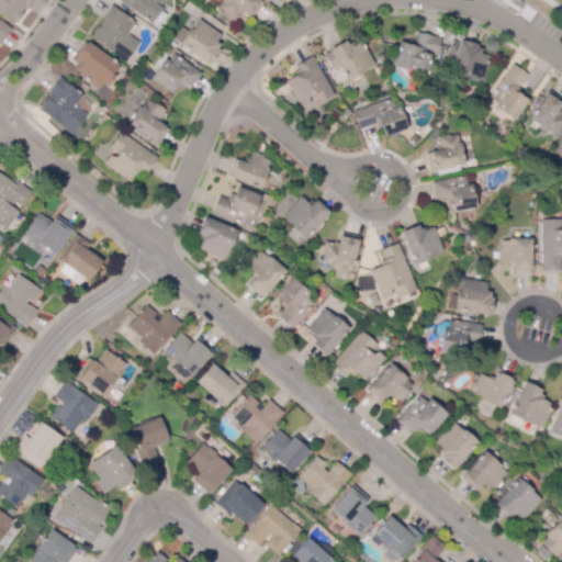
[(13,24),(0,14),(0,0),(33,0),(26,10),(24,8),(21,13),(22,14),(15,23),(14,22),(13,24)]
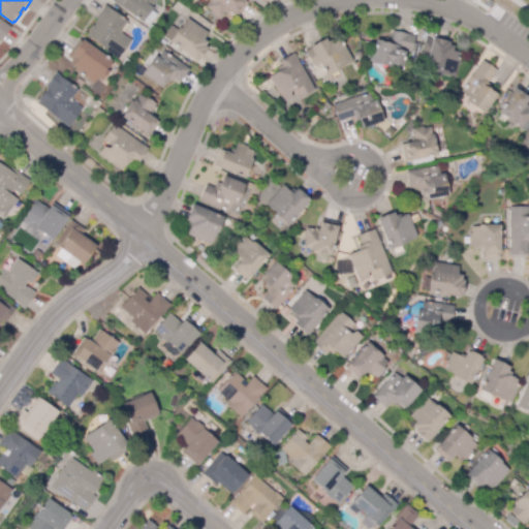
[(155,0),(141,21),(112,1),(112,0),(155,0)]
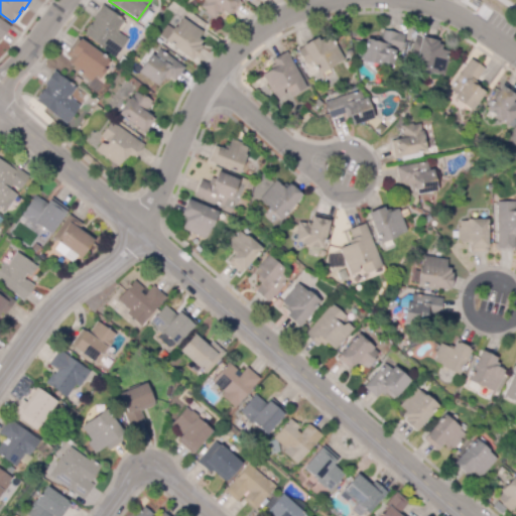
[(214,19),(205,13),(206,11),(200,7),(205,0),(238,0),(241,2),(232,16),(224,10),(221,14),(219,13),(214,19)]
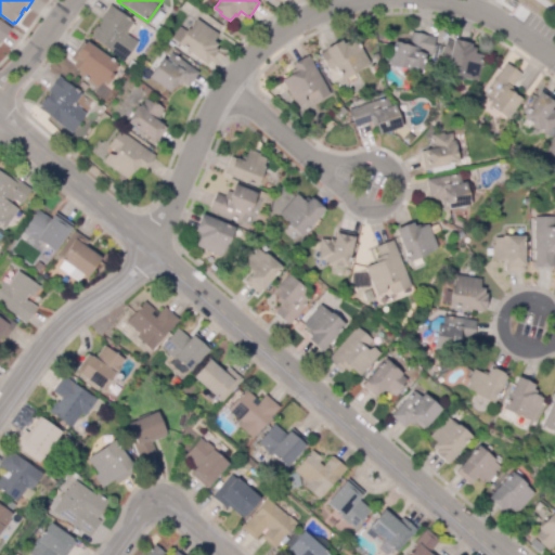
[(124,62),(90,37),(92,34),(91,33),(97,25),(98,26),(102,21),(100,20),(110,5),(133,23),(127,31),(127,35),(138,42),(124,62)]
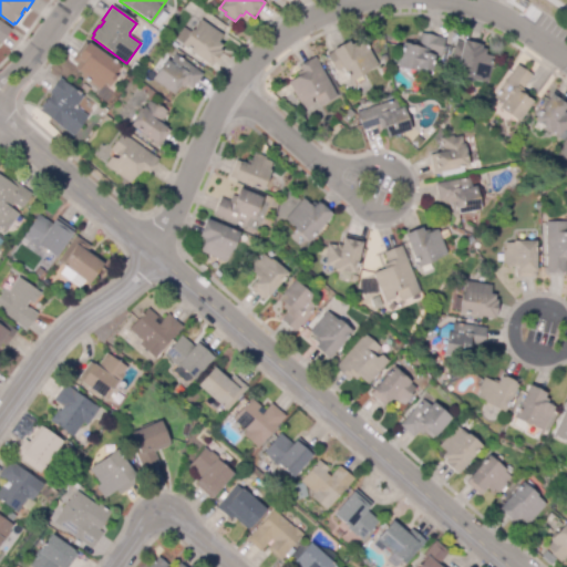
[(0,20),(11,29),(1,44),(0,43),(0,20)]
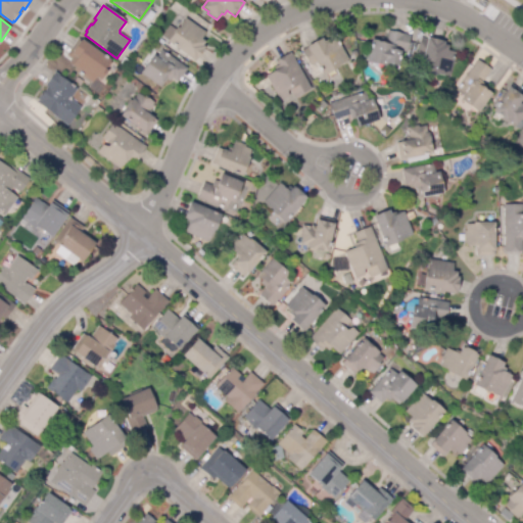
[(193,61),(167,42),(177,28),(178,29),(185,18),(205,33),(200,39),(204,42),(202,45),(204,47),(202,49),(203,50),(196,59),(195,58),(193,61)]
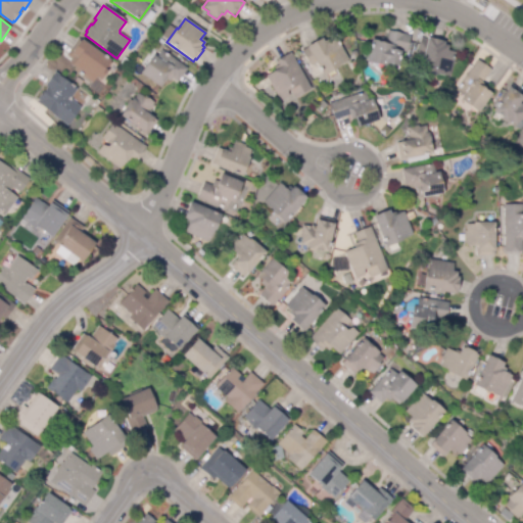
[(386,66),(366,61),(370,40),(380,42),(380,38),(386,39),(387,31),(410,35),(406,52),(399,51),(397,64),(387,62),(386,66)]
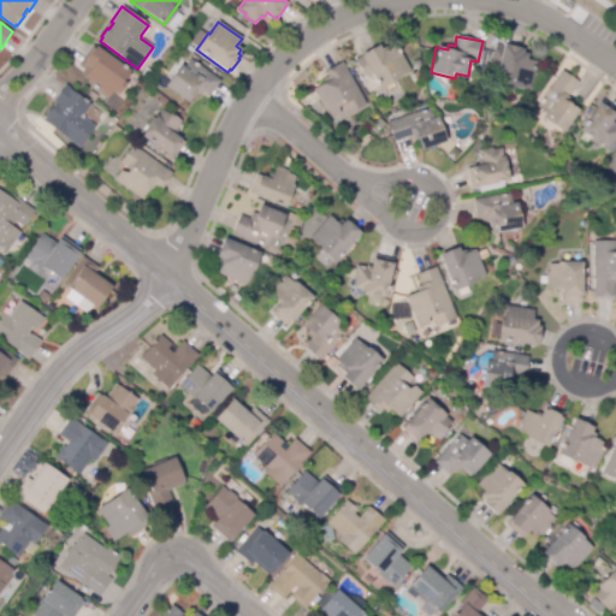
[(379,88),(371,73),(365,77),(355,59),(379,45),(381,49),(386,47),(388,49),(395,45),(410,70),(379,88)]
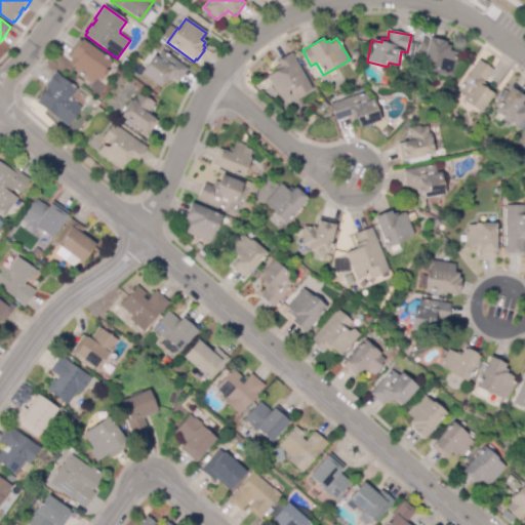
[(450,77),(420,71),(423,55),(419,54),(422,38),(429,40),(429,39),(446,42),(445,45),(449,46),(448,50),(455,52),(450,77)]
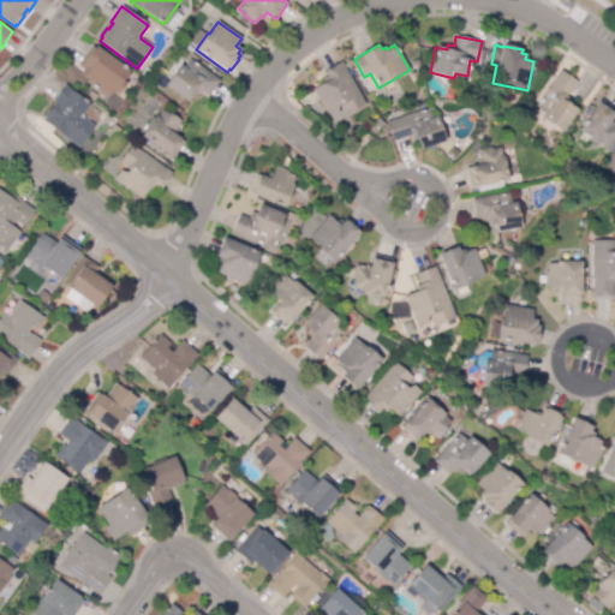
[(107,99),(88,83),(89,81),(84,76),(89,69),(83,63),(95,47),(132,75),(117,95),(112,91),(107,99)]
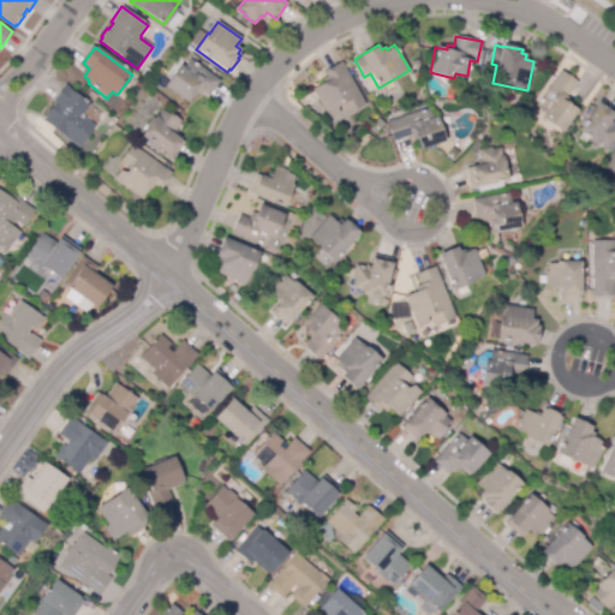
[(190,103),(165,85),(179,65),(184,67),(190,59),(220,81),(208,96),(202,91),(198,96),(196,94),(190,103)]
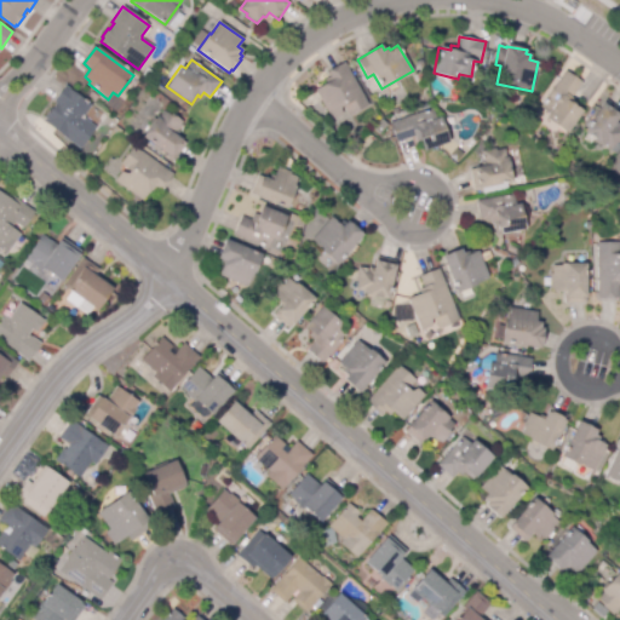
[(331,119),(315,89),(326,84),(321,74),(345,62),(367,105),(348,115),(342,104),(337,107),(340,114),(331,119)]
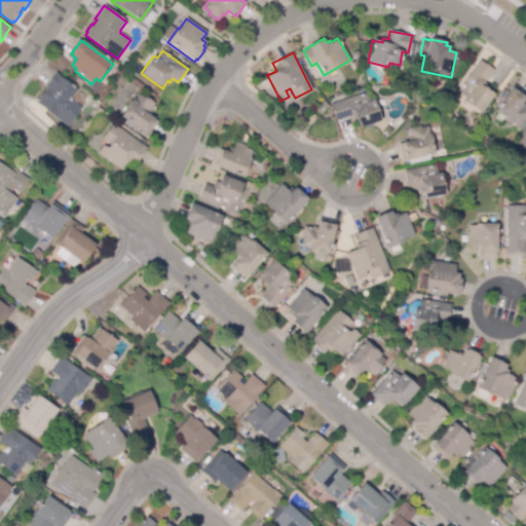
[(126,68),(120,64),(124,58),(130,62),(126,68)]
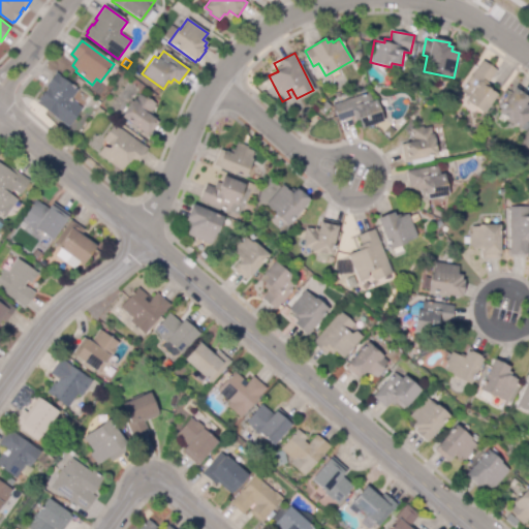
[(484,113),(466,100),(468,97),(461,92),(483,61),(496,70),(488,84),(493,87),(491,90),(497,94),(484,113)]
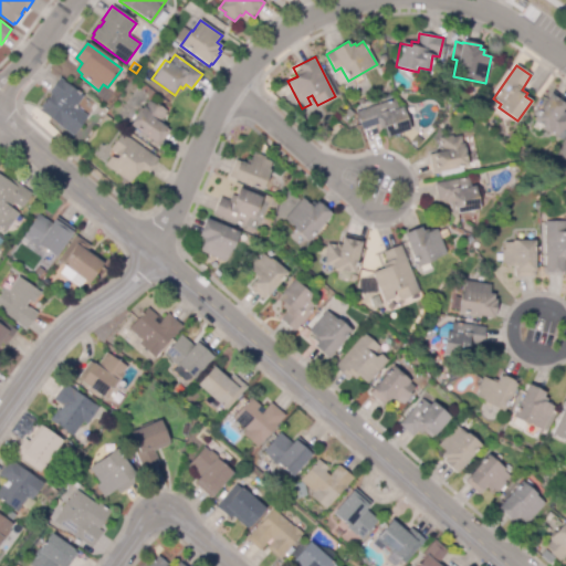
[(342,86),(335,74),(342,71),(348,83),(342,86)]
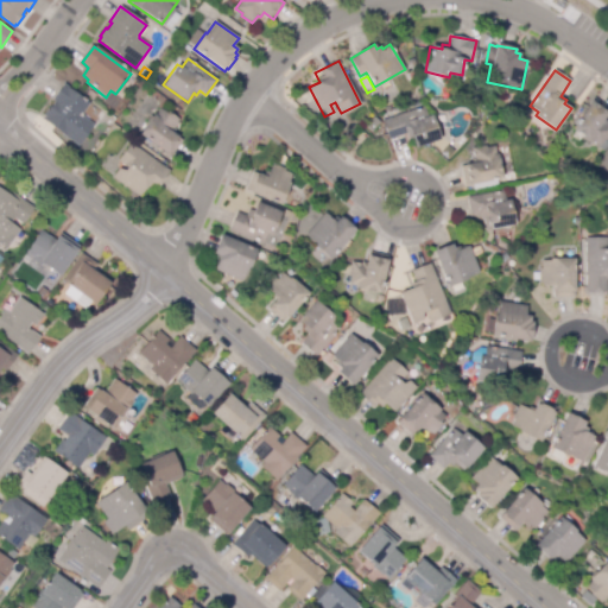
[(77,146),(42,118),(55,101),(52,100),(64,84),(89,105),(82,113),(83,116),(94,125),(77,146)]
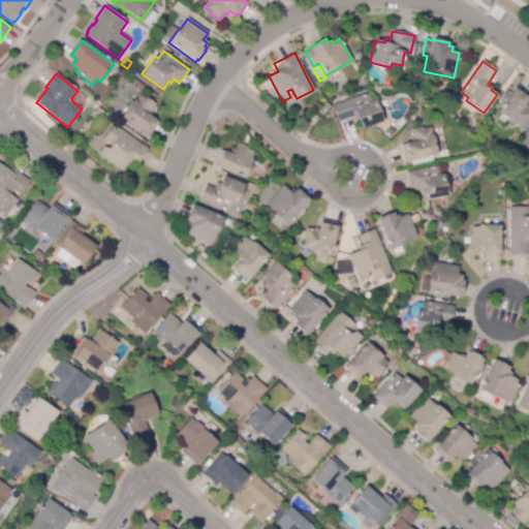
[(521,128),(498,111),(518,86),(528,94),(528,96),(525,102),(528,105),(528,107),(528,120),(527,123),(526,122),(521,128)]
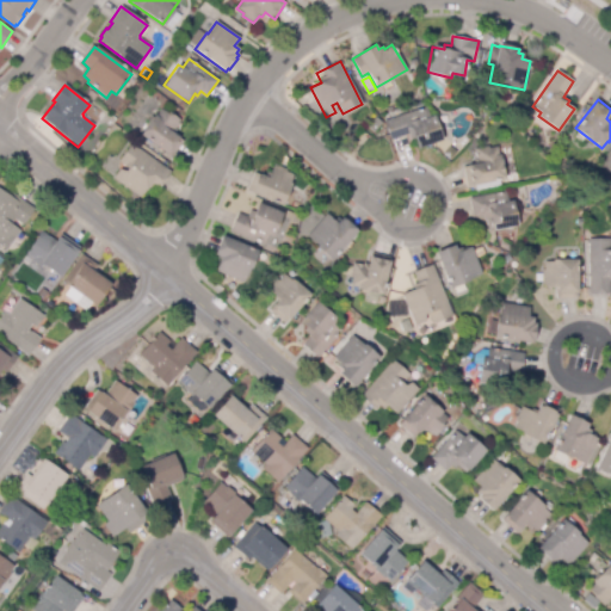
[(417,149),(413,141),(411,141),(408,134),(390,140),(384,121),(425,106),(429,117),(433,116),(442,140),(417,149)]
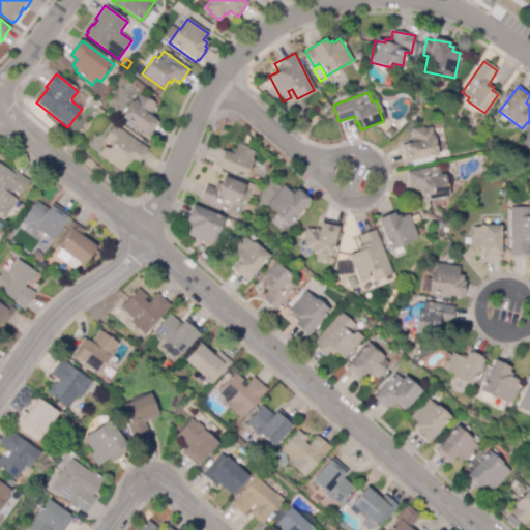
[(149,136),(122,117),(134,100),(136,101),(140,95),(145,98),(146,97),(156,105),(154,107),(155,108),(152,112),(153,112),(151,116),(158,121),(149,136)]
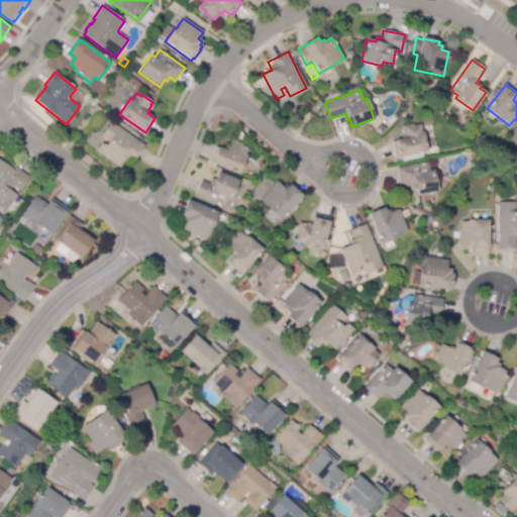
[(118,167),(96,150),(101,143),(104,145),(106,141),(101,136),(111,121),(144,145),(134,159),(131,157),(128,161),(125,160),(121,165),(120,164),(118,167)]
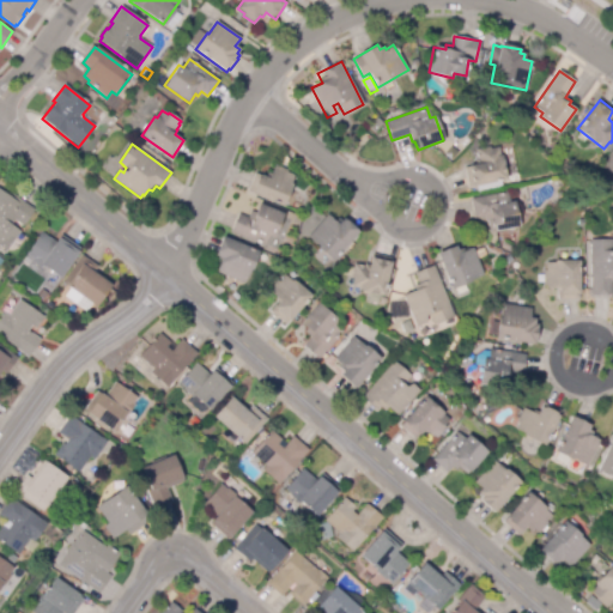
[(472,186),(472,184),(471,184),(467,170),(468,169),(468,167),(477,165),(475,161),(478,159),(475,150),(490,147),(490,149),(499,147),(505,180),(472,186)]
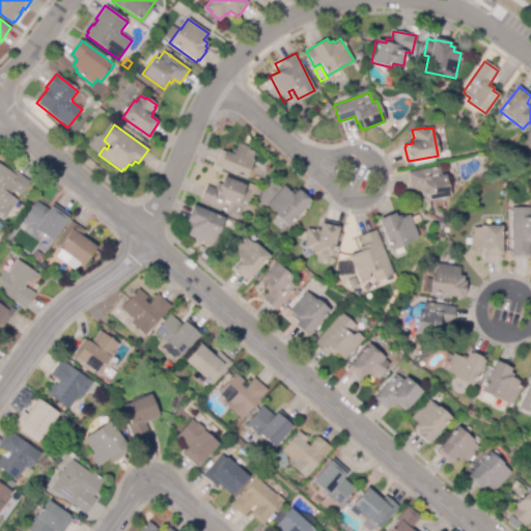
[(530,147),(530,149),(522,144),(530,131),(530,147)]
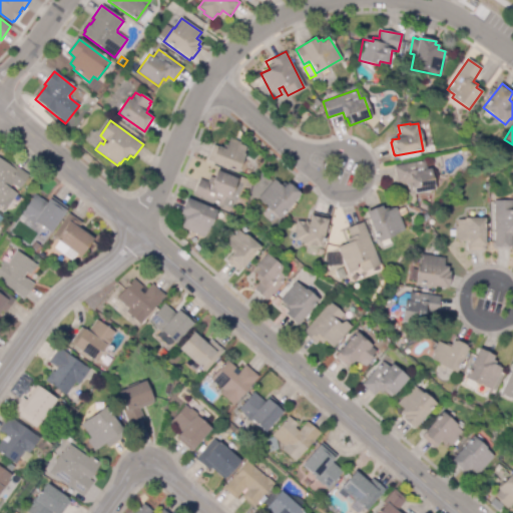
[(236,172),(210,162),(217,146),(224,149),(229,138),(240,142),(239,144),(245,147),(243,153),(243,154),(236,172)]
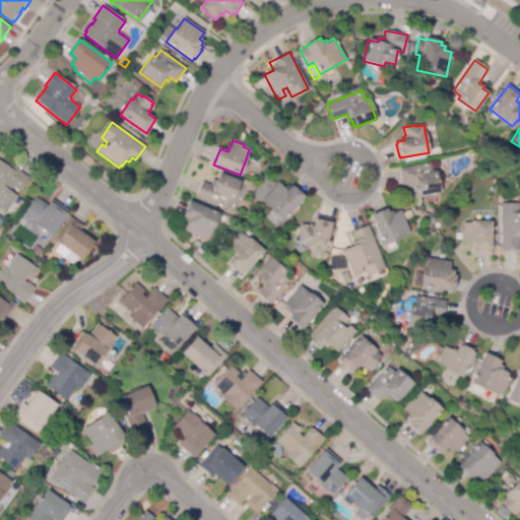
[(5,212),(0,208),(0,160),(8,167),(9,164),(28,178),(19,192),(12,187),(9,191),(16,196),(5,212)]
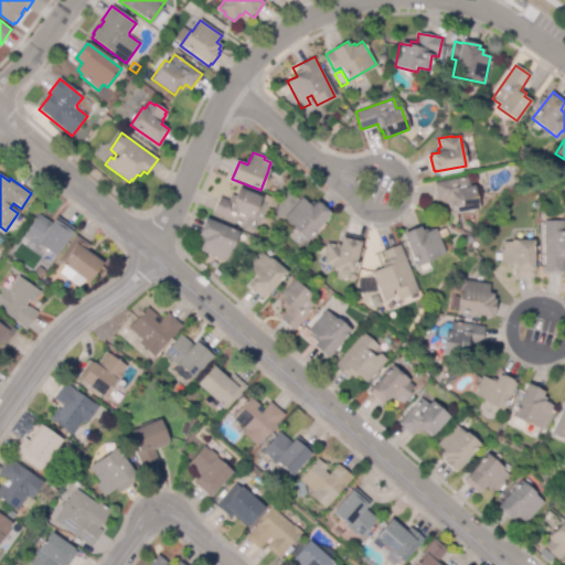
[(452,213),(451,203),(445,204),(444,200),(437,201),(434,183),(467,178),(469,187),(472,185),(478,209),(452,213)]
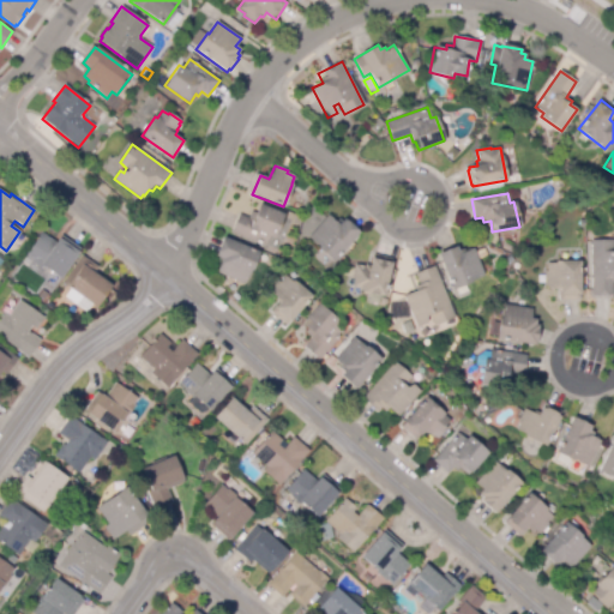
[(265,246),(232,233),(239,215),(252,220),(258,204),(283,215),(274,238),(269,236),(265,246)]
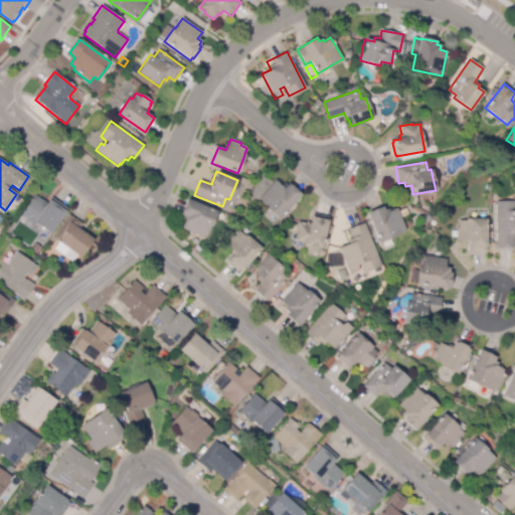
[(280,219),(259,200),(275,180),(281,186),(285,183),(287,185),(288,183),(301,195),(280,219)]
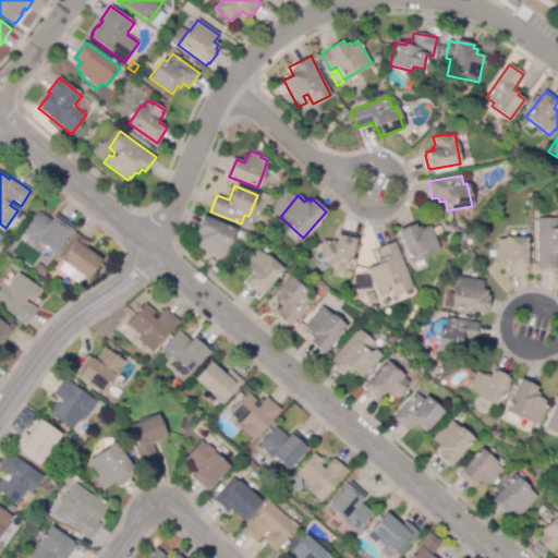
[(53,254),(36,241),(35,243),(27,237),(28,235),(23,232),(37,211),(49,220),(56,214),(73,227),(53,254)]
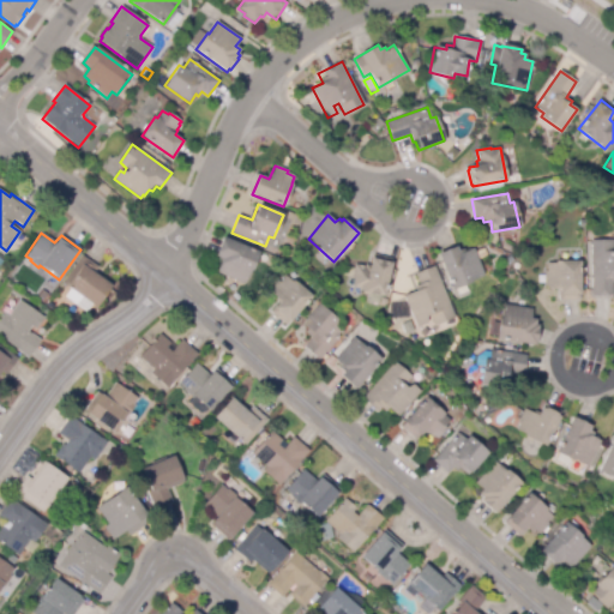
[(245,284),(216,272),(220,263),(217,262),(218,258),(215,256),(223,238),(259,252),(251,271),(250,270),(245,284)]
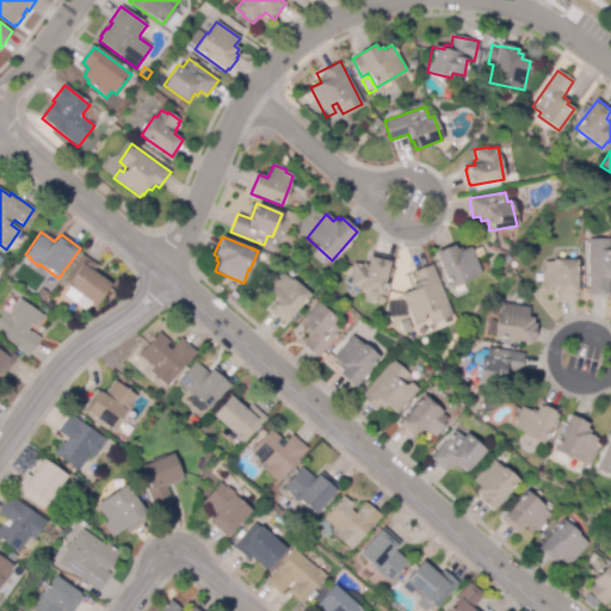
[(590,294),(588,240),(610,240),(610,281),(609,281),(609,294),(590,294)]
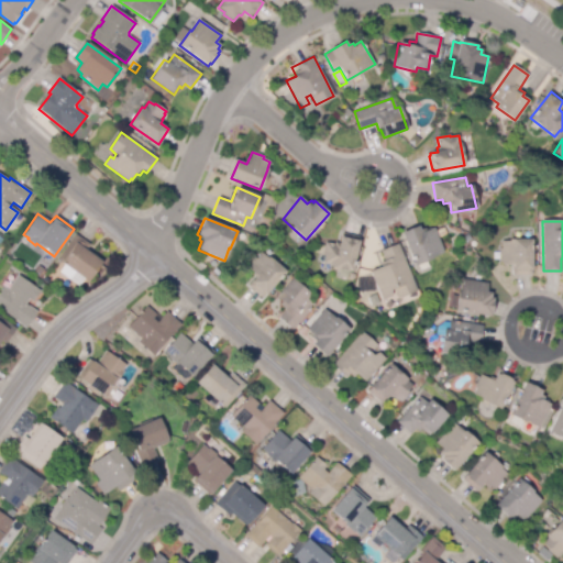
[(414,265),(400,233),(417,227),(420,230),(423,229),(426,231),(433,228),(443,252),(431,257),(431,258),(414,265)]
